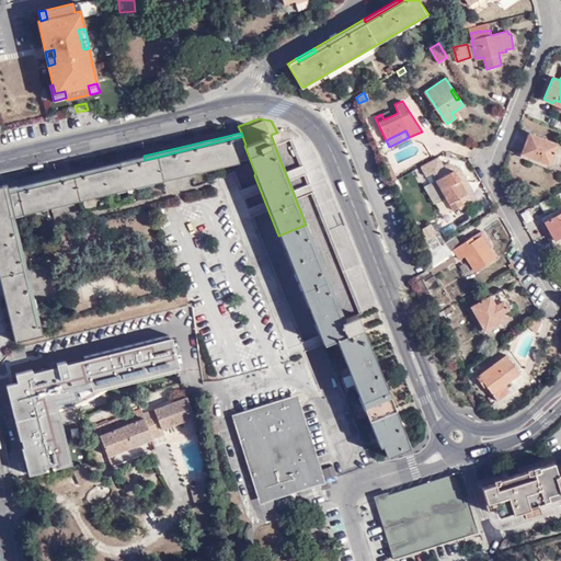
[(275,146),(275,147),(281,145),(276,133),(271,135),(275,146)]
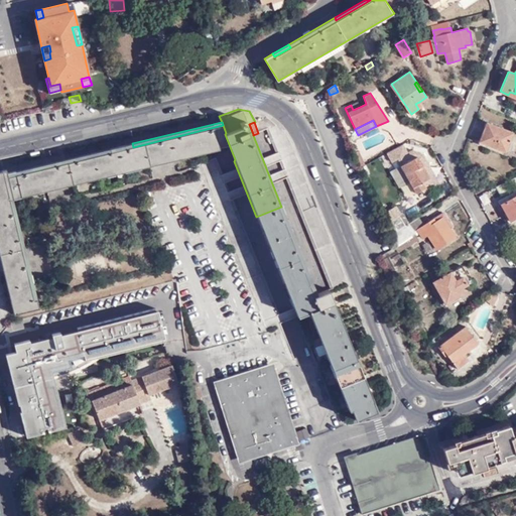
[(509,140),(512,133),(487,123),(480,140),(510,153),(515,142),(509,140)]
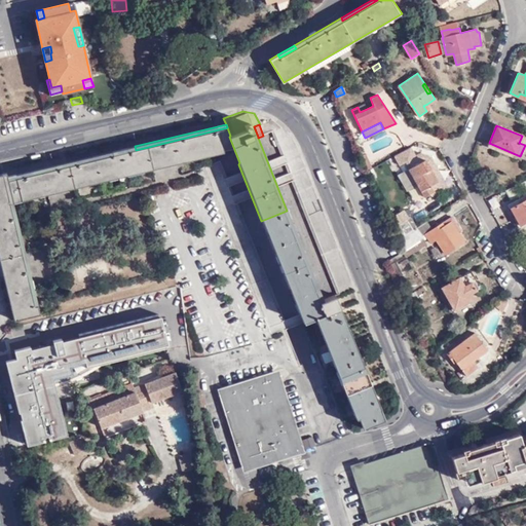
[(223,149),(233,147),(229,137),(230,136),(227,127),(136,150),(135,146),(117,150),(118,154),(8,180),(13,202),(224,152),(223,149)]
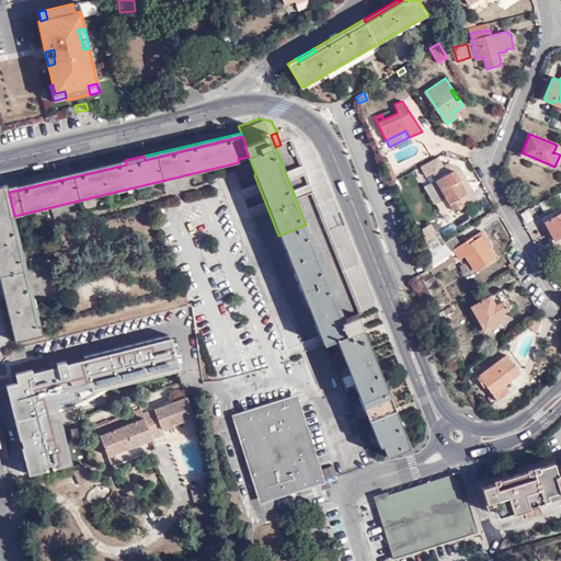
[(362,312),(376,306),(319,163),(312,148),(301,136),(293,139),(362,312)]
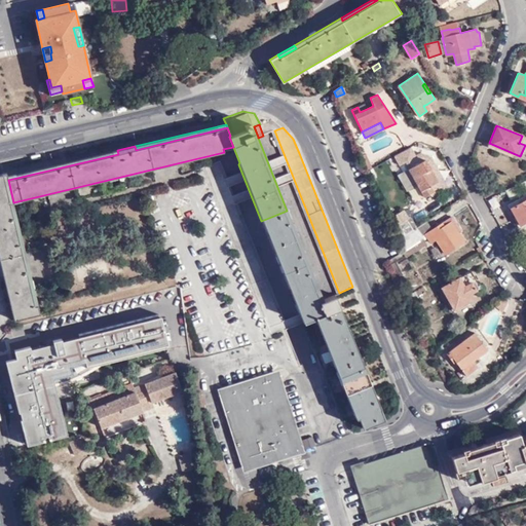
[(270,134),(263,137),(271,153),(277,150),(270,134)]
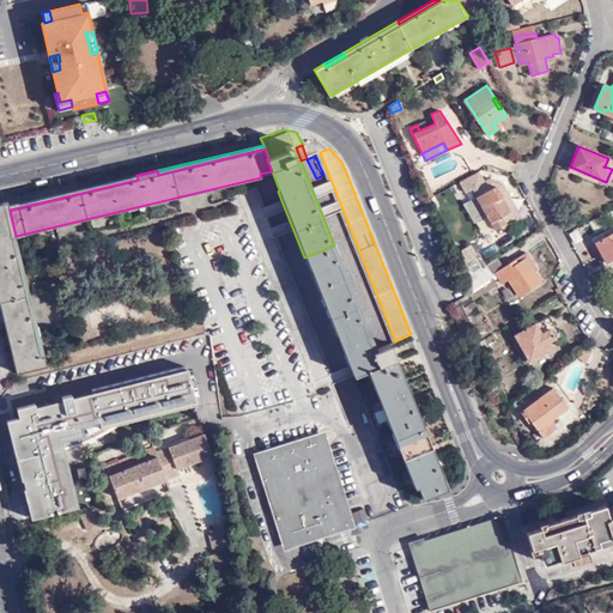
[(138,180),(137,175),(8,206),(10,210),(138,180)]
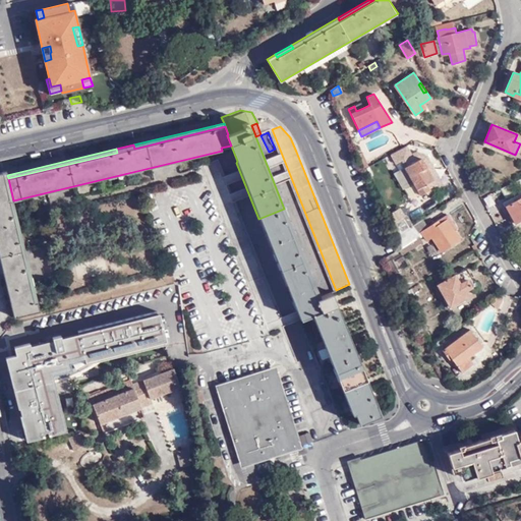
[(226,158),(220,160),(224,171),(229,169),(226,158)]
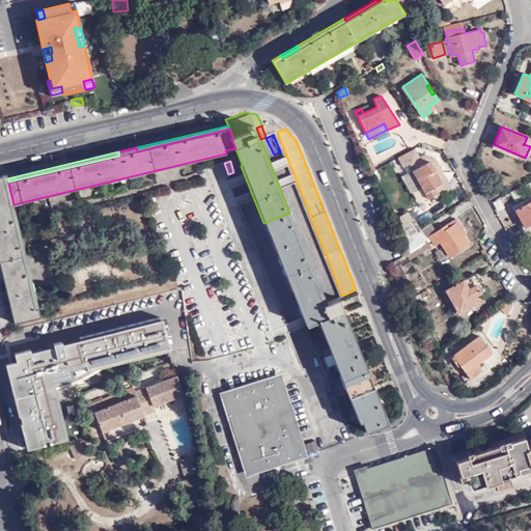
[(429,161),(413,170),(422,187),(428,198),(438,193),(435,188),(442,183),(429,161)]
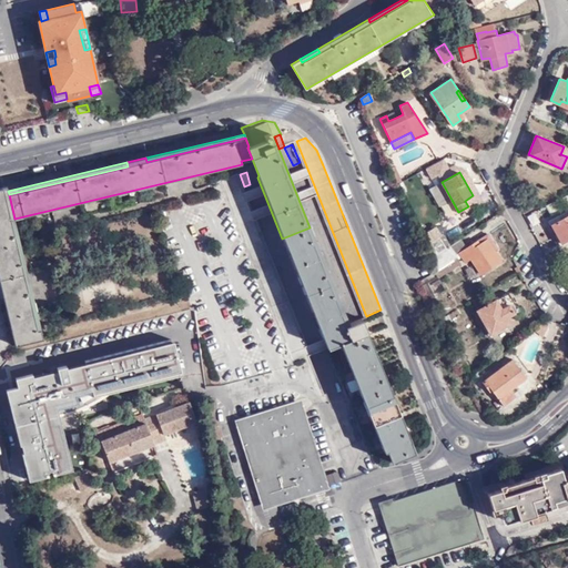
[(308,355),(235,174),(222,180),(294,361),(308,355)]
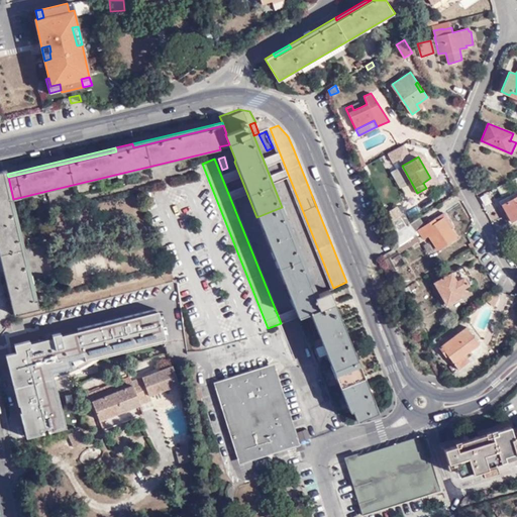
[(411,182),(402,166),(392,172),(401,188),(411,182)]
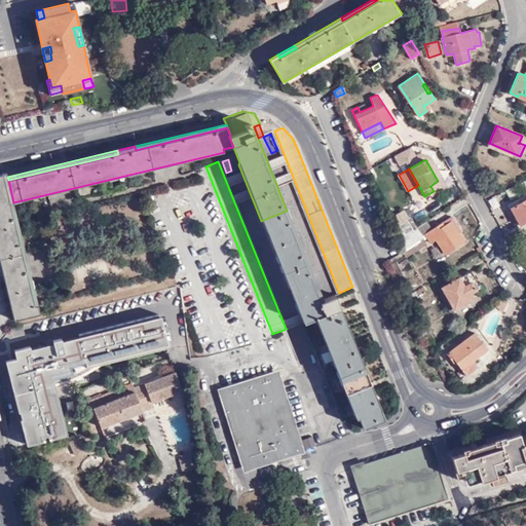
[(9,203),(13,202),(8,180),(7,177),(6,173),(0,173),(0,261),(13,320),(40,313),(38,305),(35,305),(9,203)]
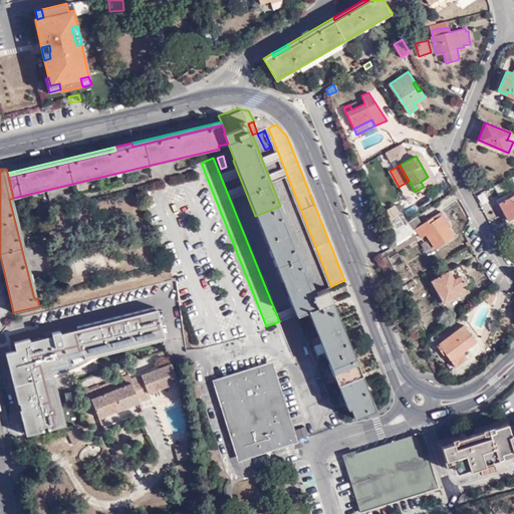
[(513,216),(513,195),(499,203),(509,220),(513,216)]
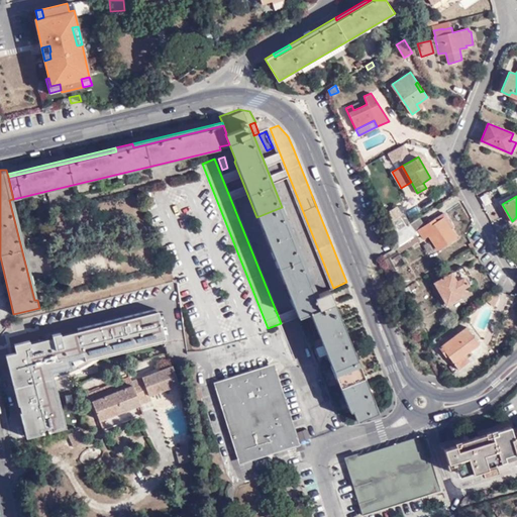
[(37,300),(13,199),(9,200),(34,300),(37,300)]
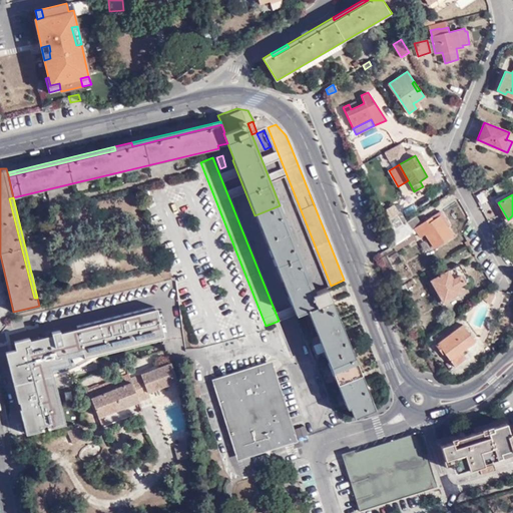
[(308,310),(332,301),(326,287),(315,292),(280,205),(254,215),(282,283),(283,283),(288,296),(288,298),(295,315),(308,310)]
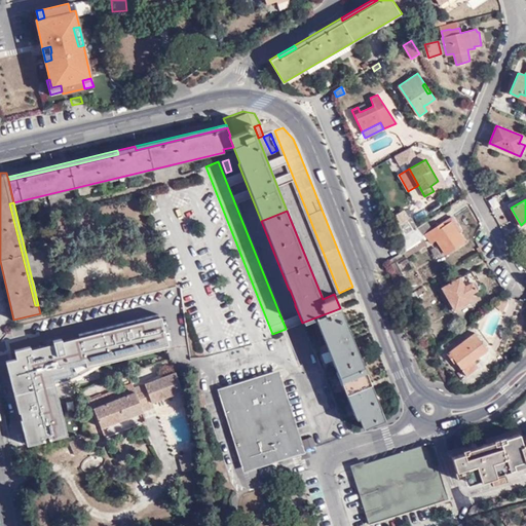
[(388,219),(392,227),(399,224),(395,216),(388,219)]
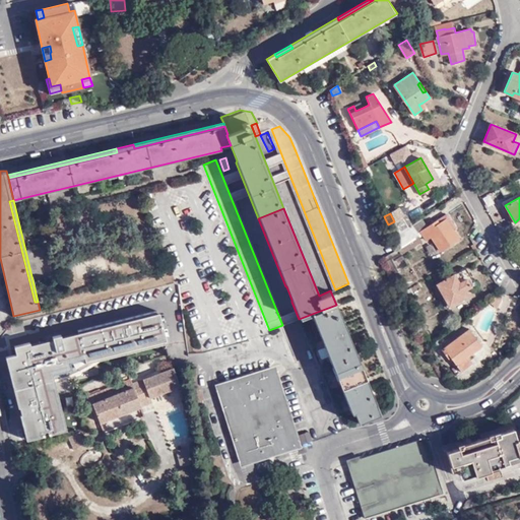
[(402,216),(408,226),(413,223),(406,213),(402,216)]
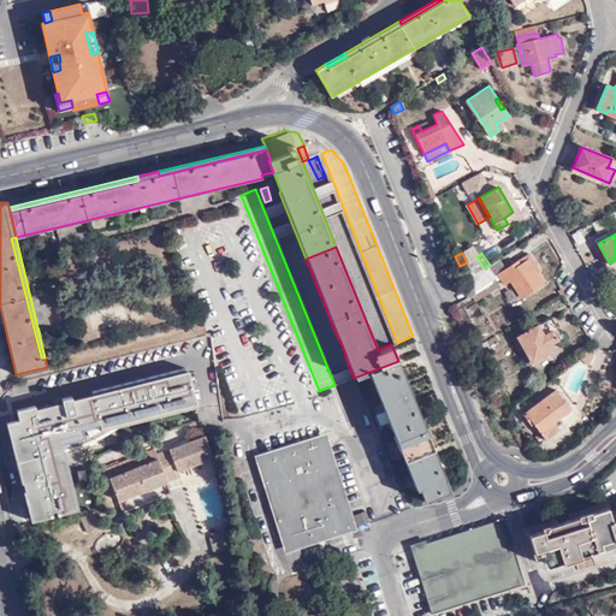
[(528,260),(537,272),(540,268),(531,253),(517,261),(520,265),(528,260)]
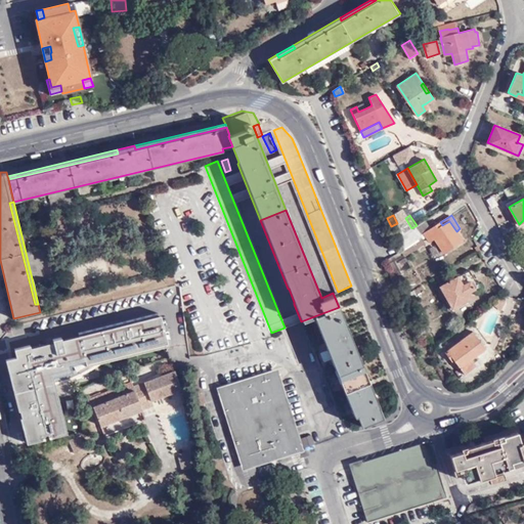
[(391,226),(396,238),(411,228),(405,218),(397,223),(391,226)]
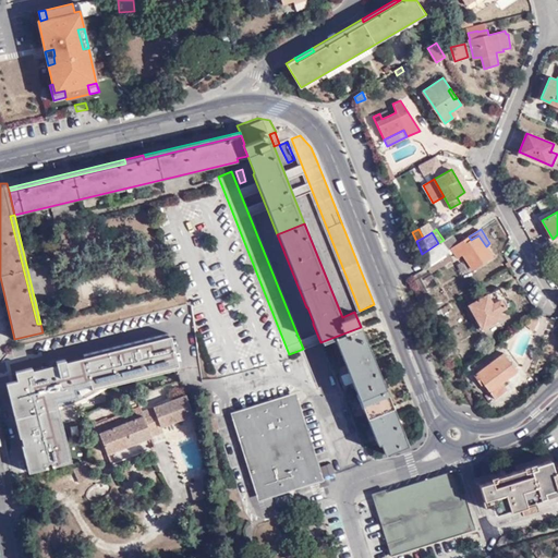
[(451,249),(452,250),(457,256),(462,254),(472,269),(493,255),(486,246),(478,235),(471,240),(469,237),(452,247),(451,249)]
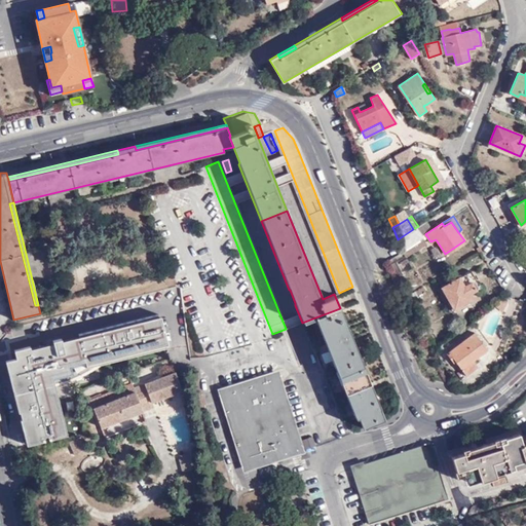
[(413,229),(420,239),(426,235),(425,234),(426,233),(425,231),(422,232),(418,226),(413,229)]
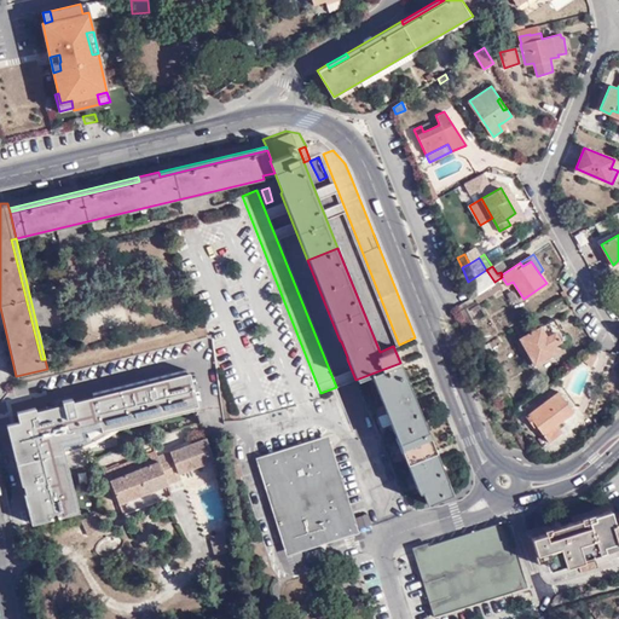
[(468,282),(474,296),(495,282),(486,270),(468,282)]
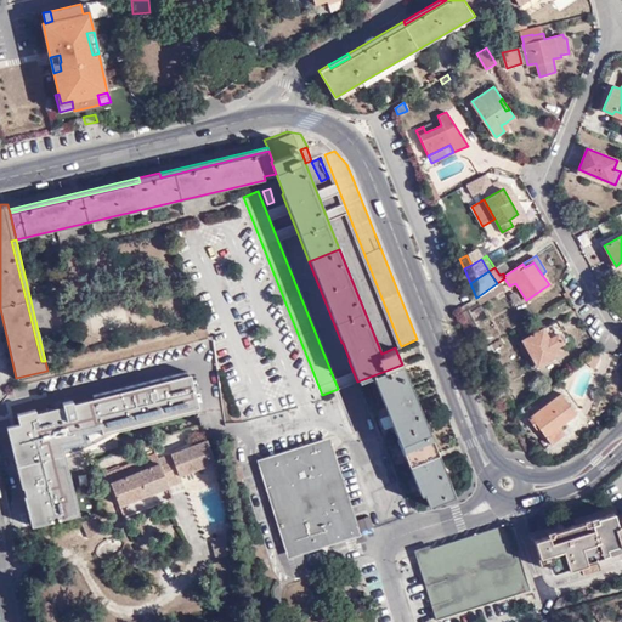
[(467,309),(461,312),(480,350),(485,346),(486,345),(467,309)]
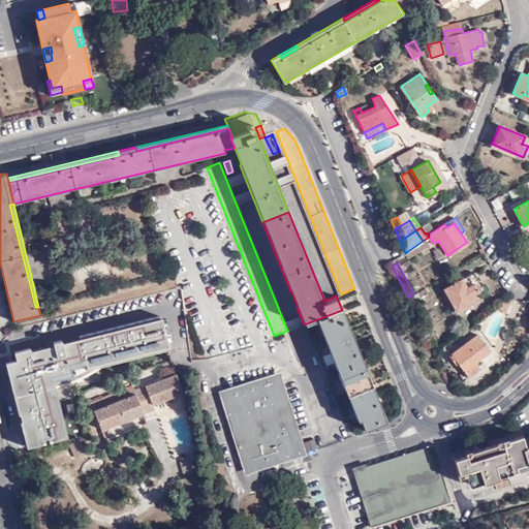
[(485,289),(474,272),(444,289),(458,312),(475,302),(472,296),(485,289)]
